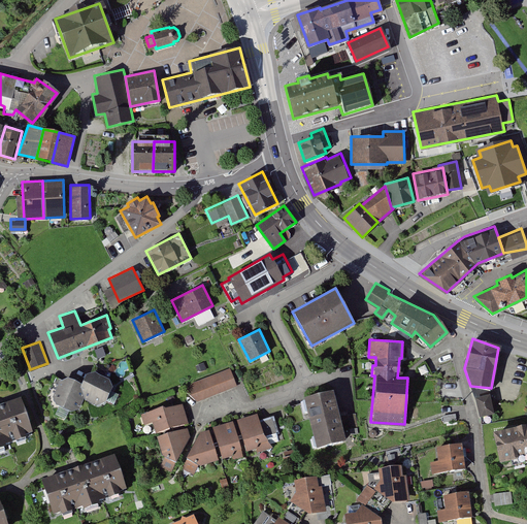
[(236,384),(229,366),(192,381),(185,388),(196,400),(236,384)]
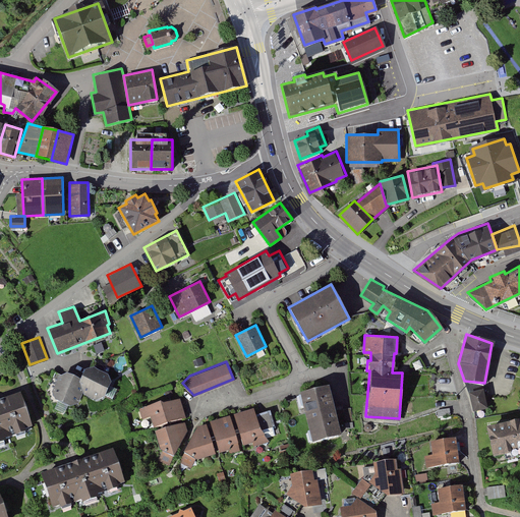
[(63,375),(55,378),(49,394),(55,403),(66,407),(77,403),(81,393),(87,398),(99,400),(103,396),(109,382),(107,375),(92,368),(81,372),(78,381),(63,375)]
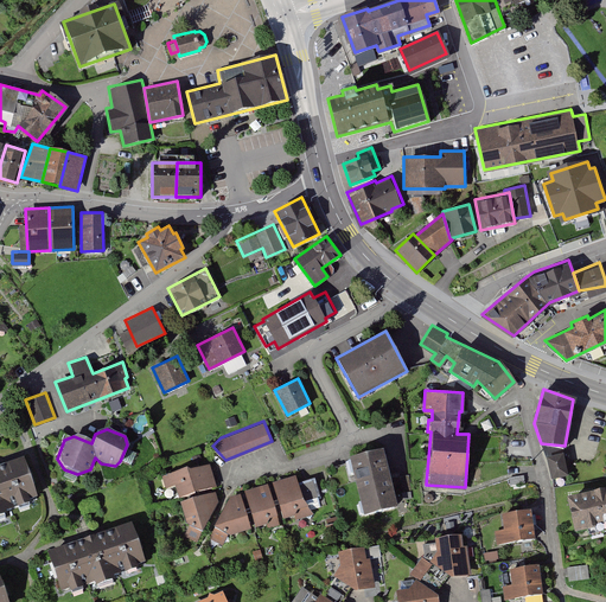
[(397,506),(383,449),(349,459),(363,514),(397,506)]
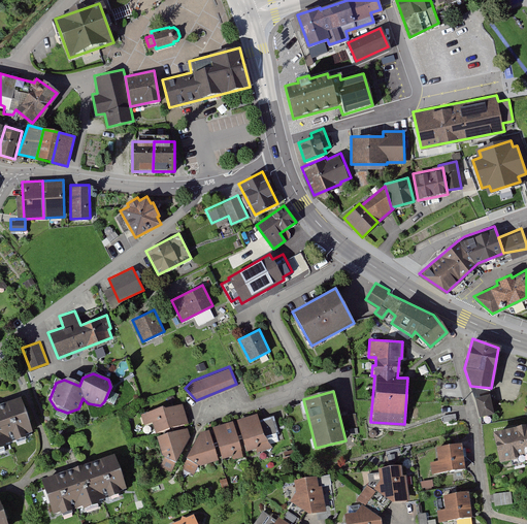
[(487,394),(475,397),(480,416),(492,413),(487,394)]
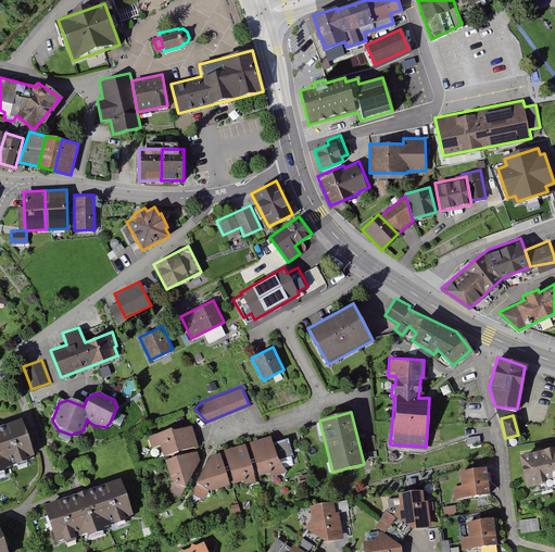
[(0,464),(32,452),(21,421),(0,427),(0,464)]
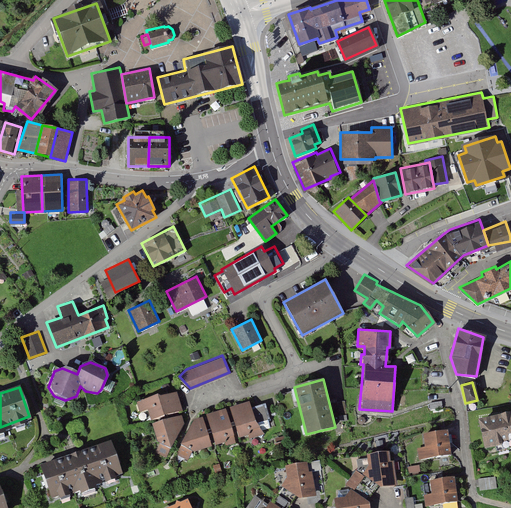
[(149,406),(152,417),(179,410),(177,404),(178,401),(176,391),(161,395),(158,393),(149,397),(151,405),(149,406)]
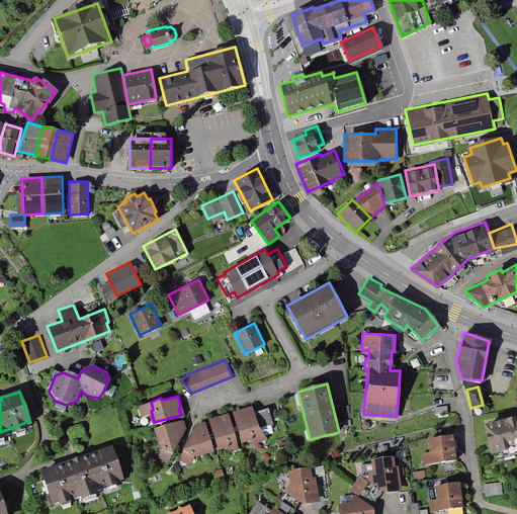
[(348,403),(341,404),(342,418),(350,417),(348,403)]
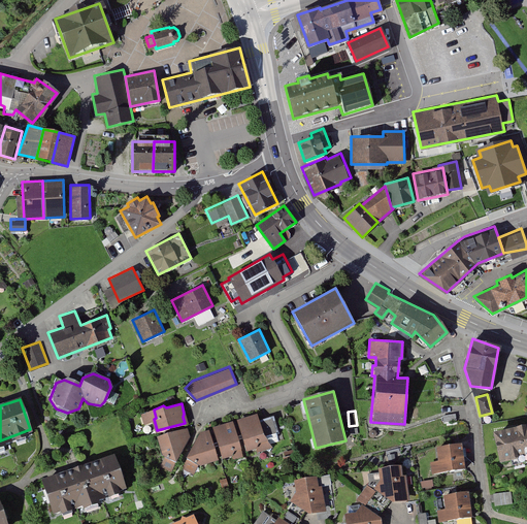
[(278,437),(272,417),(259,420),(257,413),(248,416),(245,420),(239,422),(246,448),(256,445),(257,450),(267,447),(270,449),(272,444),(270,439),(278,437)]
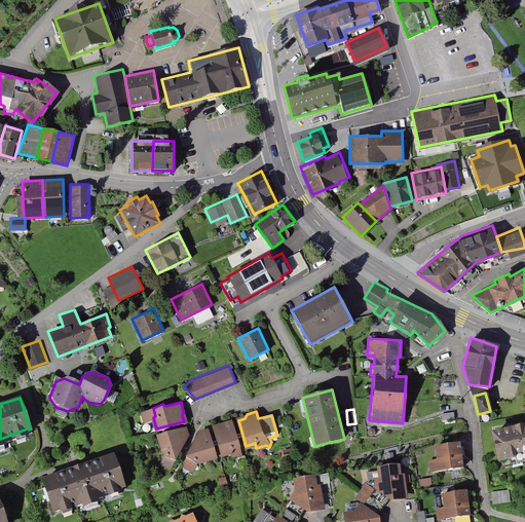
[(239,443),(232,418),(222,421),(220,425),(214,427),(221,452),(230,450),(233,446),(239,443)]
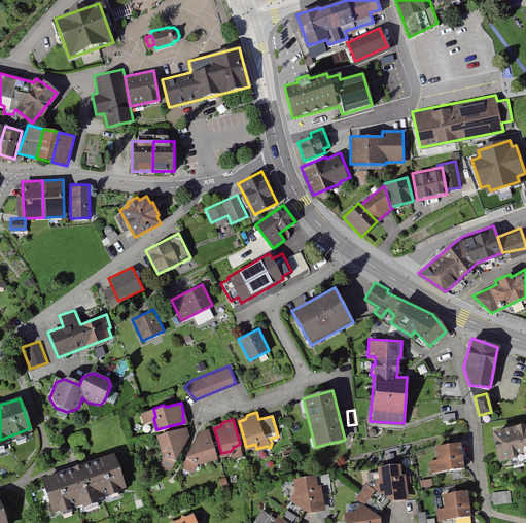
[(525,425),(494,432),(501,459),(525,453),(525,425)]
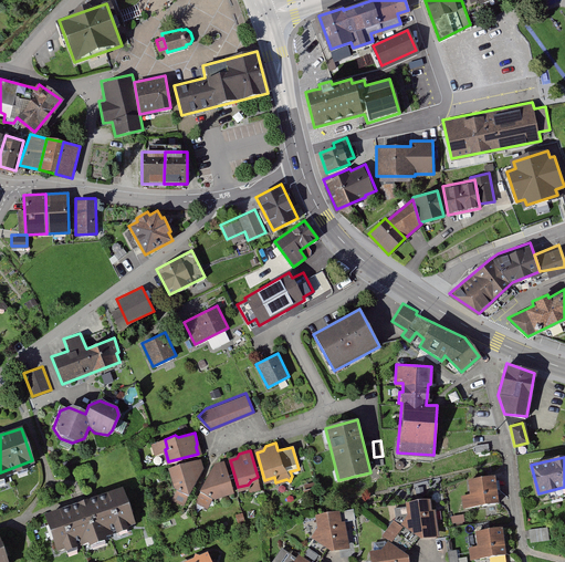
[(200,458),(170,467),(177,488),(189,495),(202,469),(200,458)]
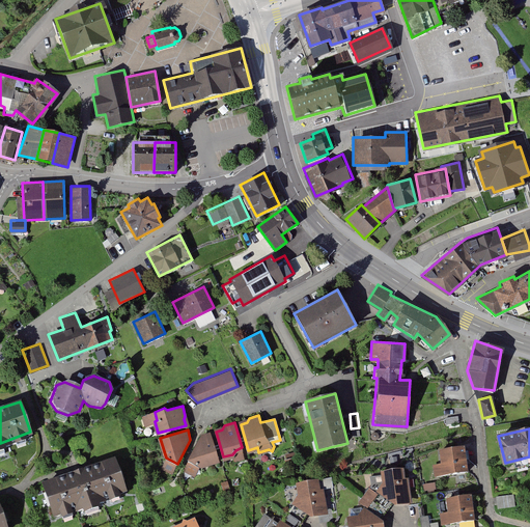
[(218,459),(211,432),(201,435),(189,459),(199,465),(218,459)]
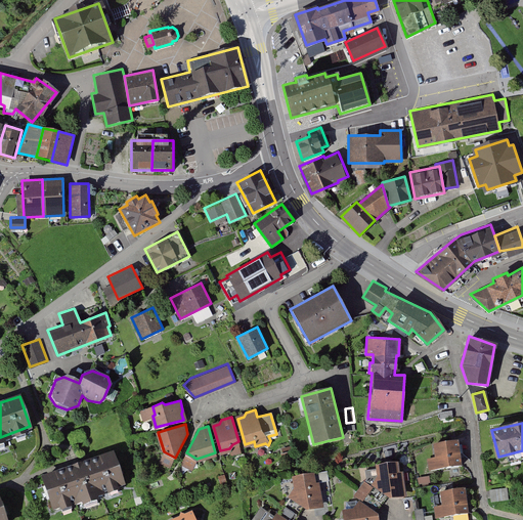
[(458,439),(434,442),(437,466),(461,462),(458,439)]
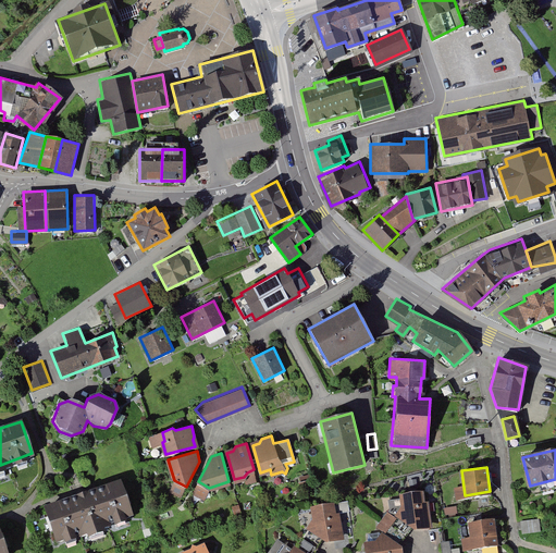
[(84,494),(47,506),(58,539),(131,513),(119,482),(84,494)]
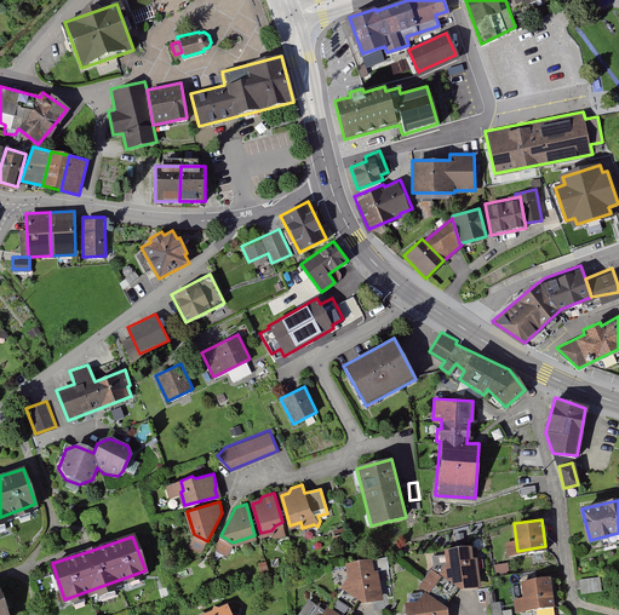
[(429,572),(450,592),(457,582),(460,584),(462,581),(466,579),(468,582),(477,580),(474,558),(470,558),(469,547),(433,553),(435,563),(429,572)]
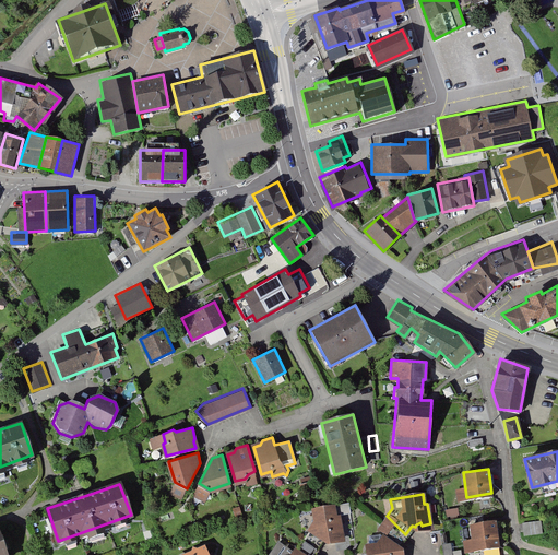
[(308,530),(323,541),(328,543),(345,540),(340,514),(336,515),(334,504),(310,509),(312,519),(306,529),(308,530)]
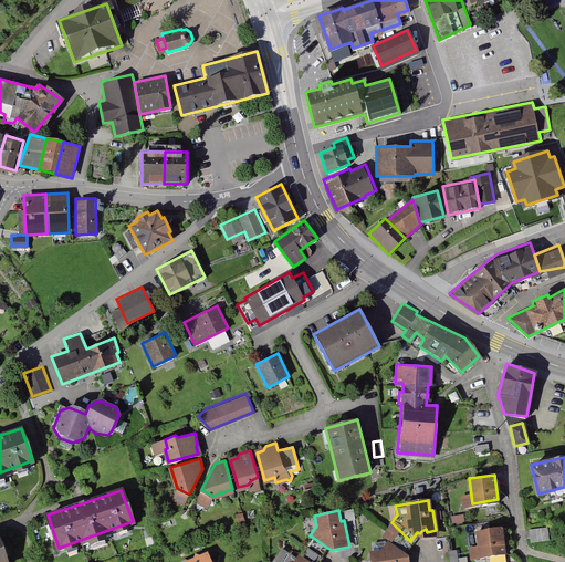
[(406,561),(407,560),(403,559),(403,554),(410,541),(391,522),(385,532),(391,538),(389,542),(386,538),(375,540),(373,552),(374,561),(406,561)]
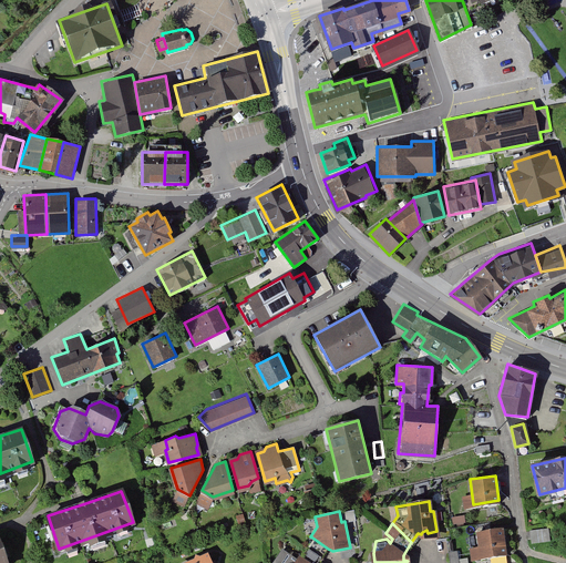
[(548,525),(531,528),(532,539),(549,536),(548,525)]
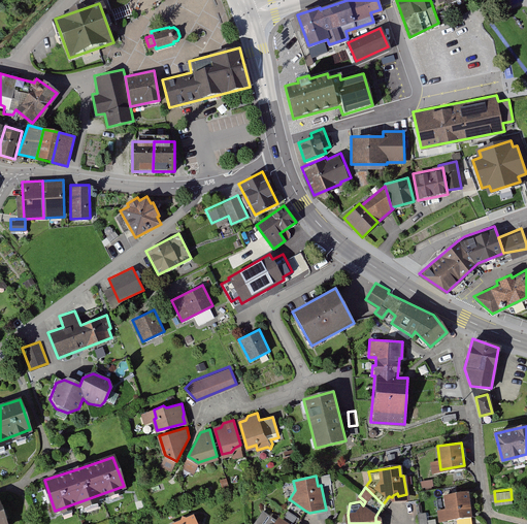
[(467,490),(445,493),(448,517),(471,514),(467,490)]
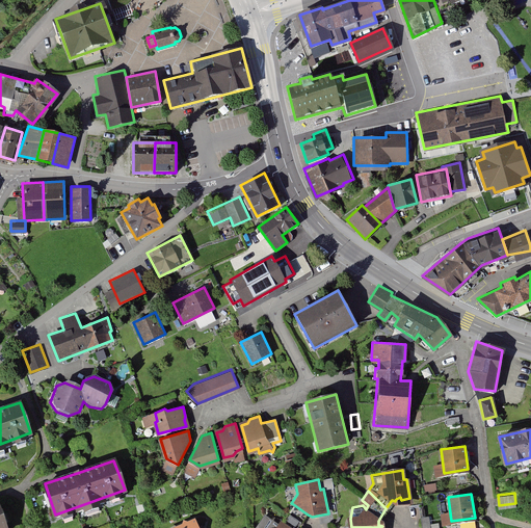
[(293,504),(288,511),(302,522),(308,515),(293,504)]
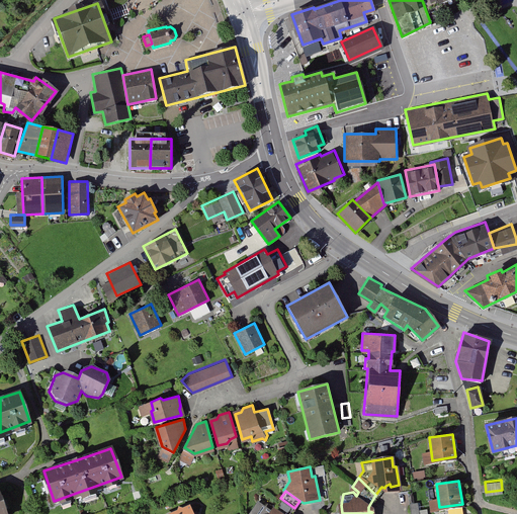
[(285,513),(289,513),(294,508),(280,498),(274,506),(285,513)]
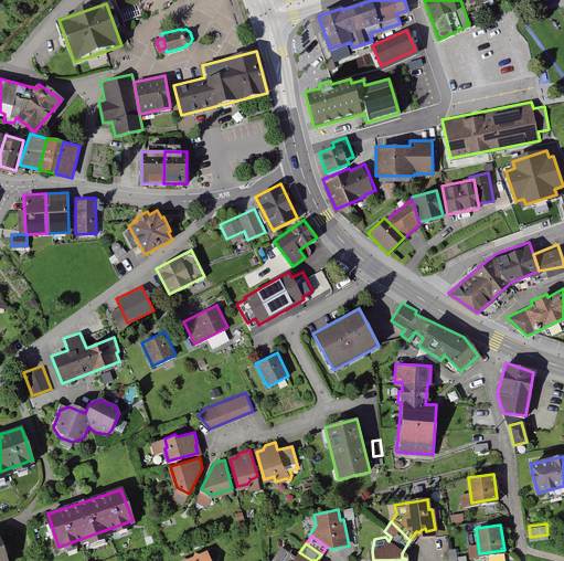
[(458,560),(456,546),(447,547),(448,560),(458,560)]
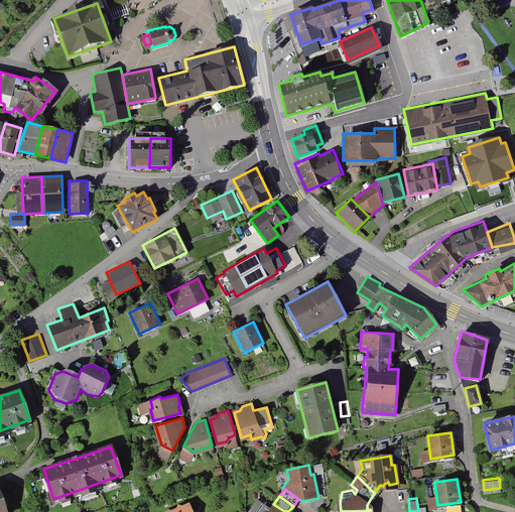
[(192,511),(189,503),(166,511),(192,511)]
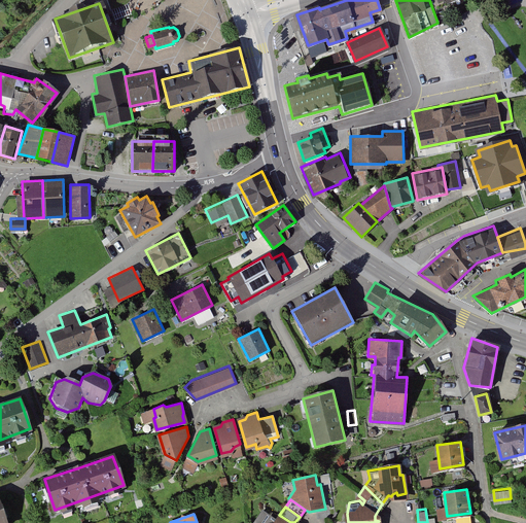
[(290,522),(279,515),(278,514),(271,522),(290,522)]
